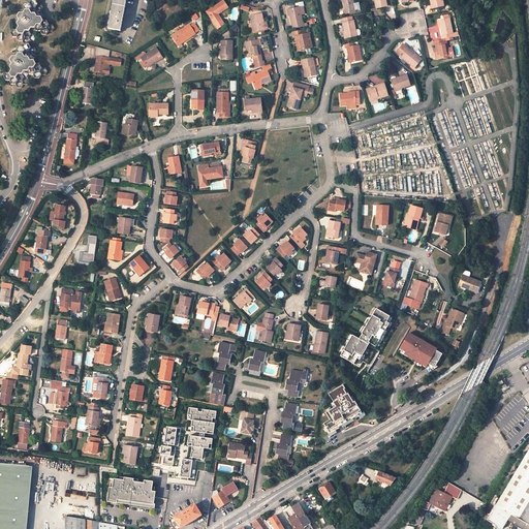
[(26,3),(24,7),(25,10),(23,13),(20,13),(19,16),(18,17),(19,20),(17,24),(19,27),(17,30),(12,30),(11,33),(13,37),(18,37),(20,40),(23,40),(25,43),(23,47),(19,47),(17,51),(18,54),(17,57),(12,57),(11,59),(10,60),(12,63),(9,67),(11,70),(9,74),(5,73),(3,76),(5,81),(10,81),(11,84),(12,84),(16,85),(17,85),(18,88),(22,88),(24,85),(28,85),(30,81),(28,78),(30,74),(33,74),(35,79),(39,79),(41,75),(45,75),(48,71),(45,68),(42,67),(40,64),(36,64),(34,61),(36,57),(35,54),(37,51),(35,48),(31,48),(29,43),(31,41),(35,41),(37,37),(35,34),(37,31),(40,31),(42,35),(47,35),(49,31),(53,31),(55,28),(53,25),(49,25),(48,21),(43,21),(41,17),(43,14),(41,10),(43,7),(41,4),(38,3),(35,0),(31,0),(30,3),(26,3)]
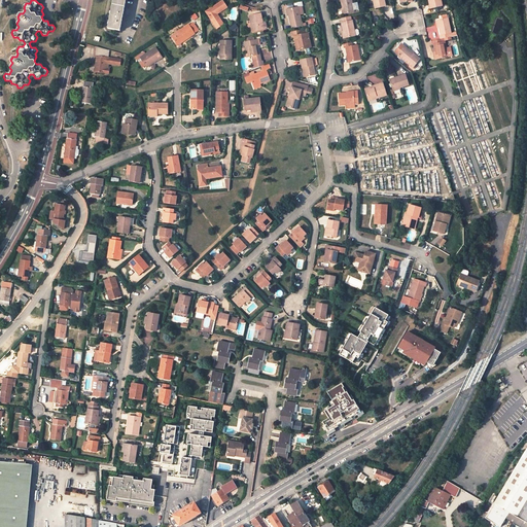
[(112,0),(110,15),(108,29),(120,31),(126,0),(112,0)]
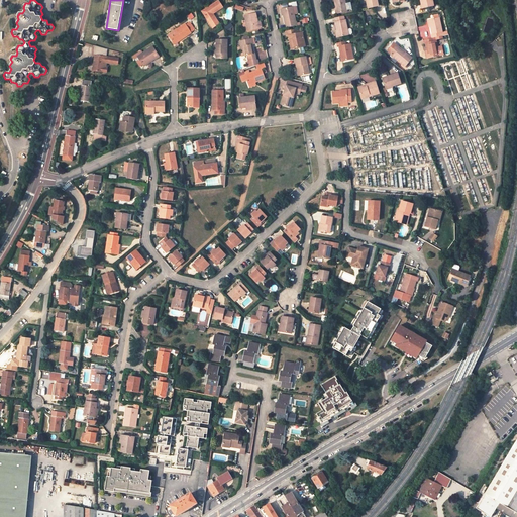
[(366,0),(369,8),(379,6),(377,0),(366,0)]
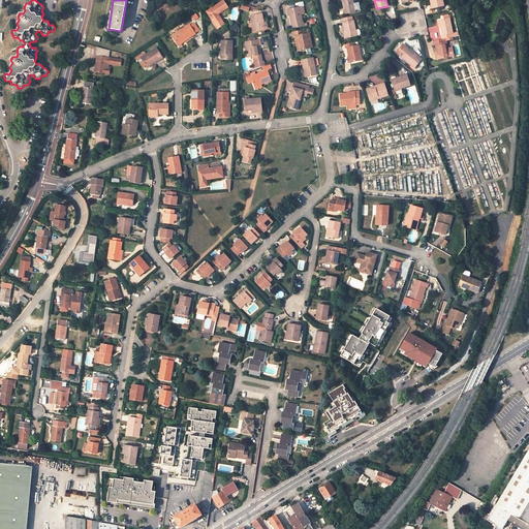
[(207,11),(213,21),(219,17),(217,14),(227,7),(223,1),(207,11)]
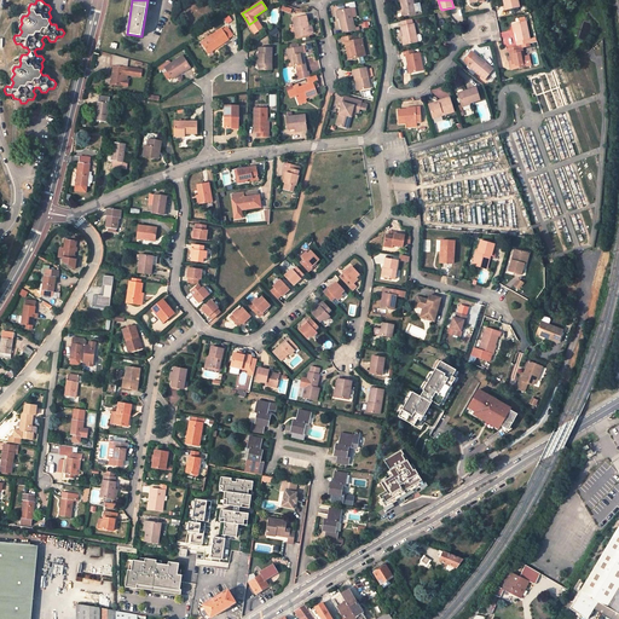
[(343,33),(356,30),(354,25),(351,7),(337,11),(341,28),(342,28),(343,33)]
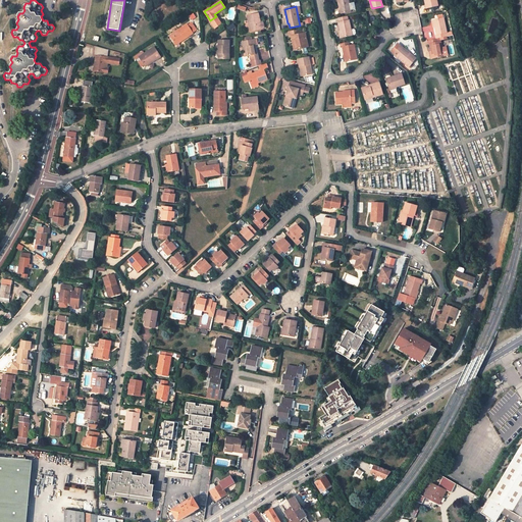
[(250,31),(261,29),(259,18),(258,13),(247,16),(250,31)]
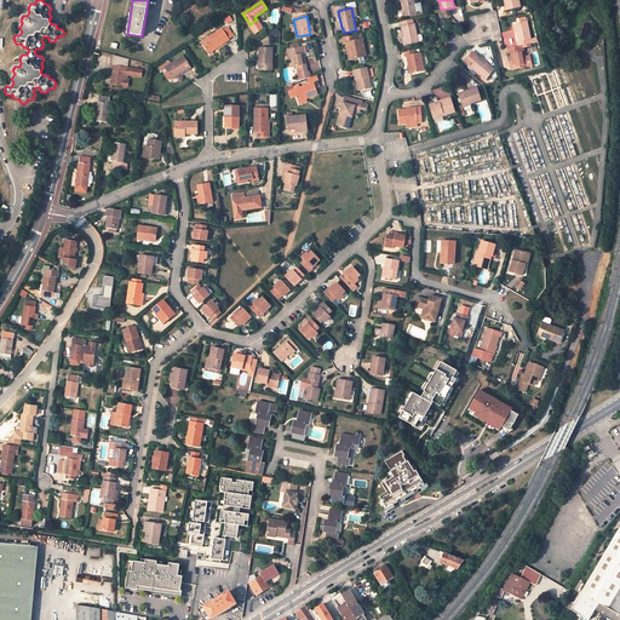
[(415,24),(414,24),(413,19),(402,22),(403,27),(402,27),(407,45),(419,41),(415,24)]
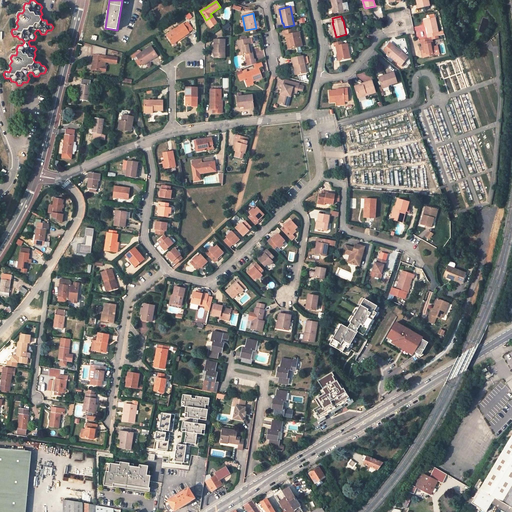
[(425,20),(427,28),(428,35),(426,35),(427,38),(431,37),(438,36),(435,18),(425,20)]
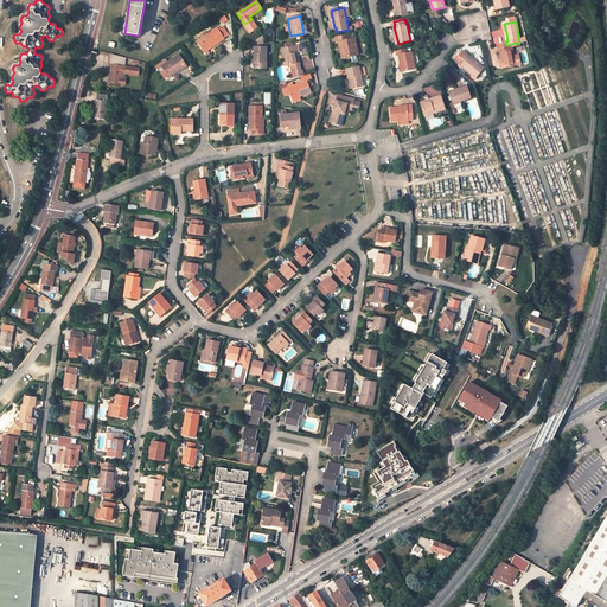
[(257,27),(254,23),(247,27),(250,32),(257,27)]
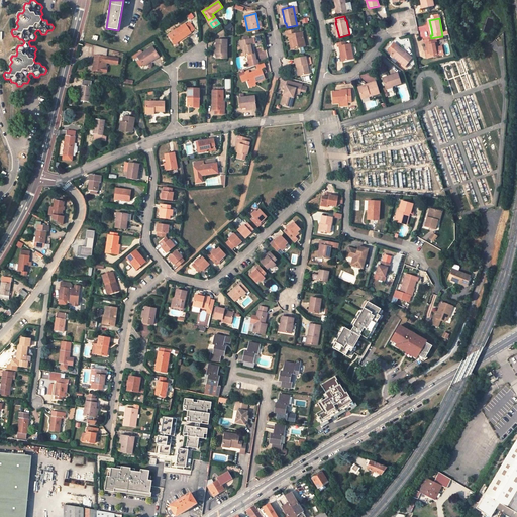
[(180,38),(180,40),(191,33),(185,24),(168,35),(173,43),(180,38)]
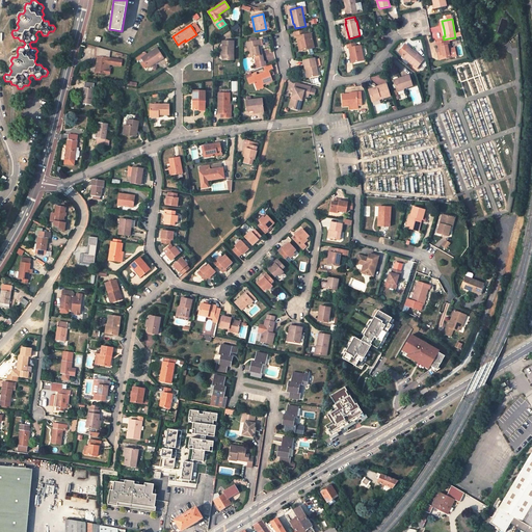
[(314,47),(311,33),(308,33),(307,29),(293,32),(294,36),(296,36),(297,41),(299,41),(301,49),(314,47)]
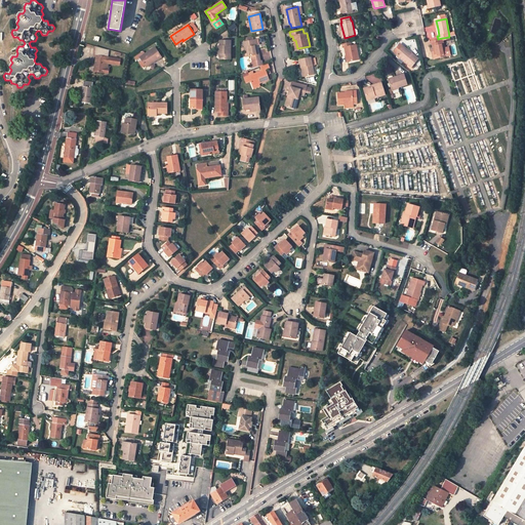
[(446,56),(445,50),(442,38),(438,39),(430,41),(431,46),(433,46),(434,52),(435,59),(446,57),(446,56)]
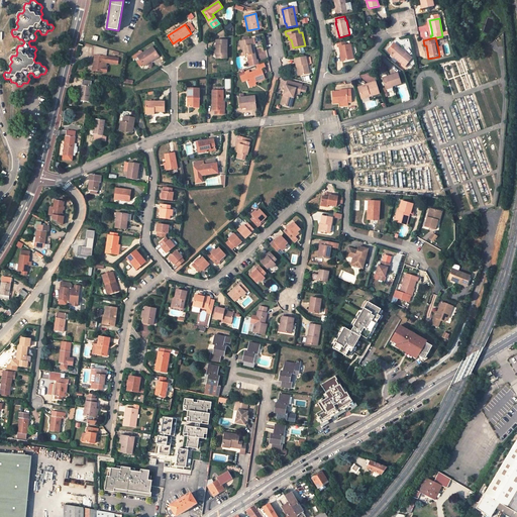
[(250,38),(239,41),(242,56),(246,56),(248,62),(247,62),(248,68),(255,66),(259,65),(257,60),(256,60),(254,53),(253,54),(251,44),(250,39),(250,38)]
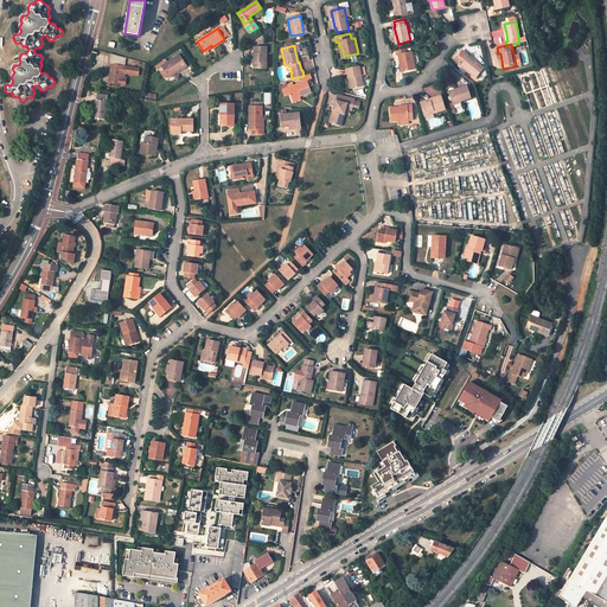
[(254,48),(254,53),(254,63),(254,69),(267,69),(267,48),(254,48)]
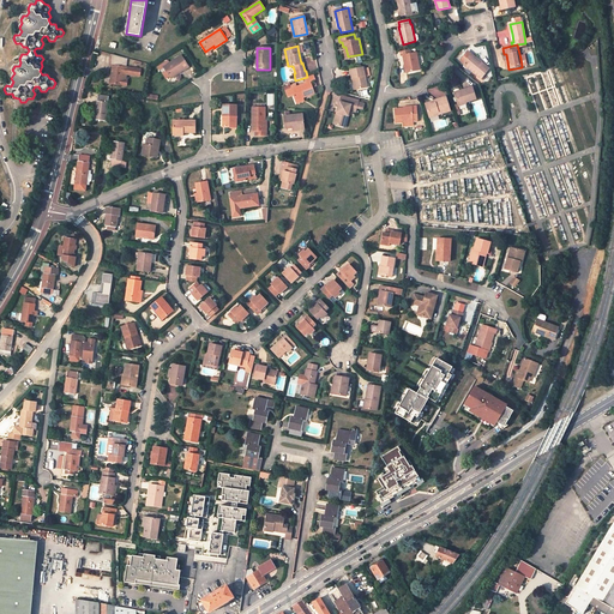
[(416,53),(410,53),(410,49),(401,52),(402,55),(403,55),(407,72),(419,70),(416,53)]
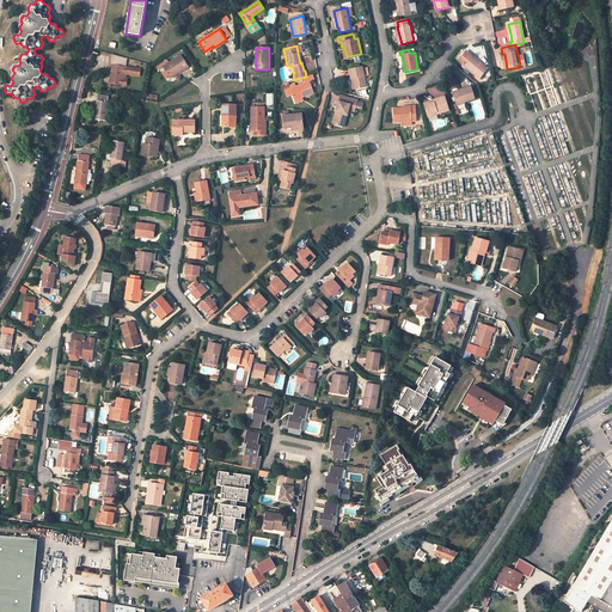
[(110,66),(112,66),(111,77),(110,84),(121,85),(122,74),(123,67),(126,68),(127,59),(121,56),(111,54),(110,66)]
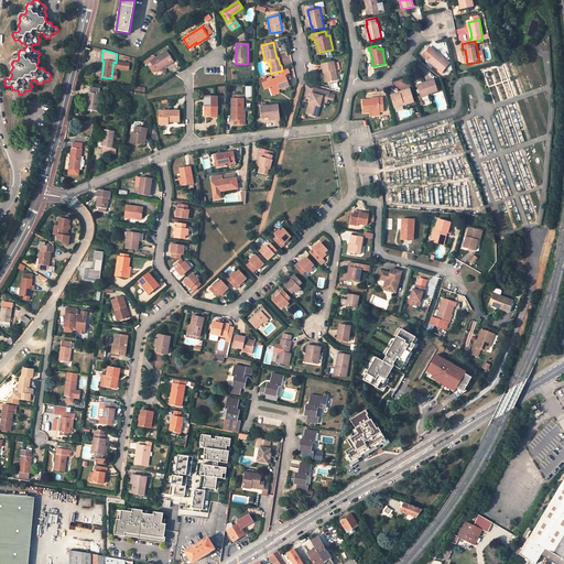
[(429,62),(442,73),(449,63),(443,57),(442,58),(435,53),(436,52),(433,50),(426,57),(430,61),(429,62)]
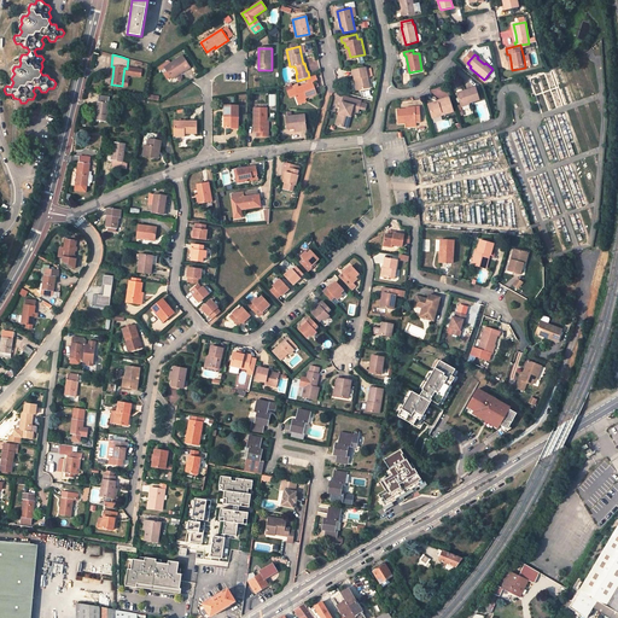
[(185,70),(185,71),(190,68),(182,56),(164,68),(172,79),(185,70)]
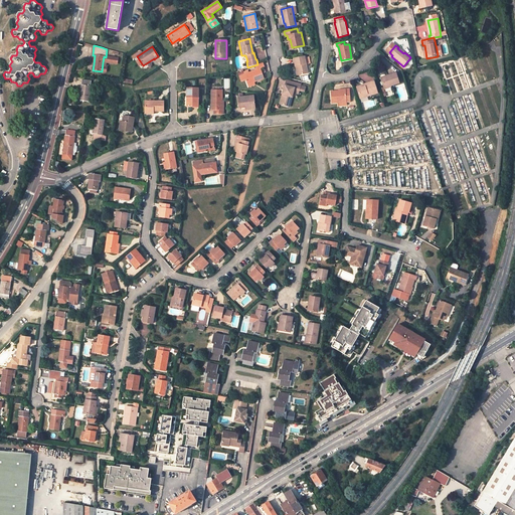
[(299,74),(308,72),(306,63),(310,62),(309,58),(305,59),(305,56),(294,58),(296,65),(297,65),(299,74)]
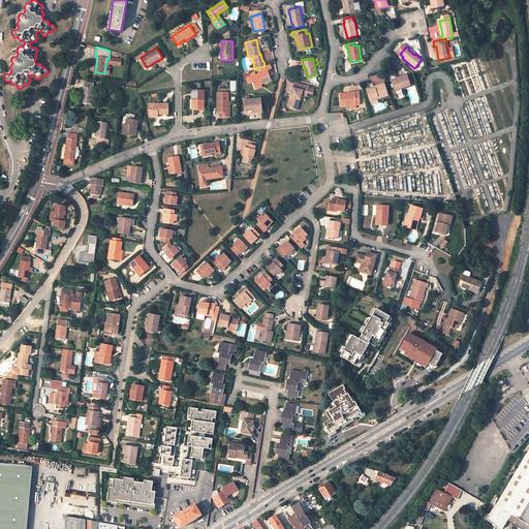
[(254,87),(260,85),(271,81),(268,70),(272,69),(270,64),(265,66),(261,67),(263,71),(255,74),(251,76),(250,76),(254,87)]
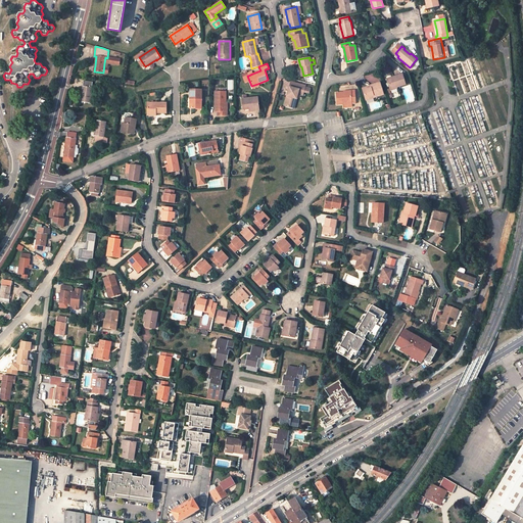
[(387,79),(390,89),(406,84),(402,74),(387,79)]
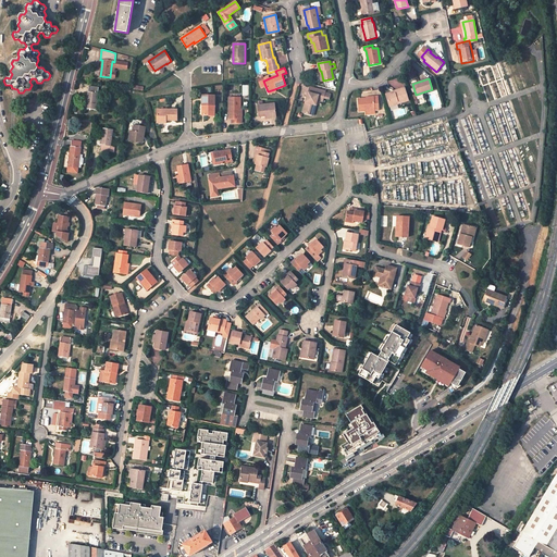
[(98,87),(89,86),(86,108),(96,110),(98,87)]
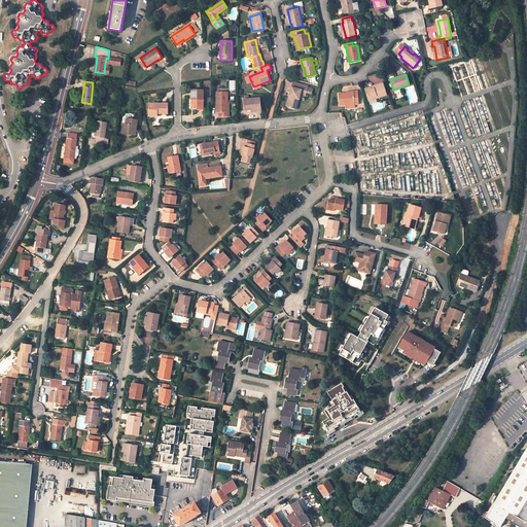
[(287,106),(295,109),(300,95),(301,91),(307,92),(308,88),(308,86),(292,82),(288,97),(290,97),(287,106)]
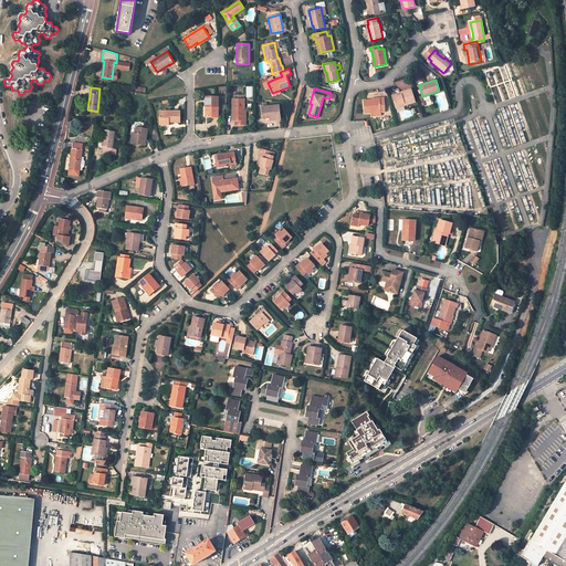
[(396,107),(415,102),(411,90),(401,93),(401,94),(392,96),(396,107)]
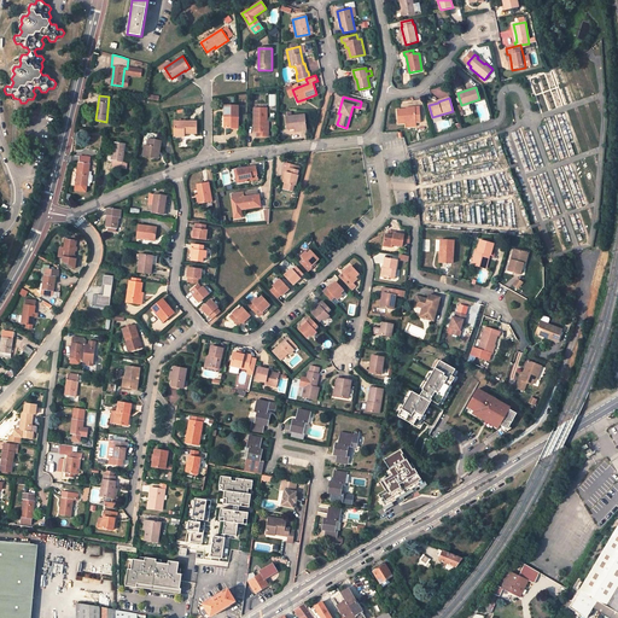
[(238,106),(225,106),(225,116),(226,116),(226,128),(238,128),(238,106)]
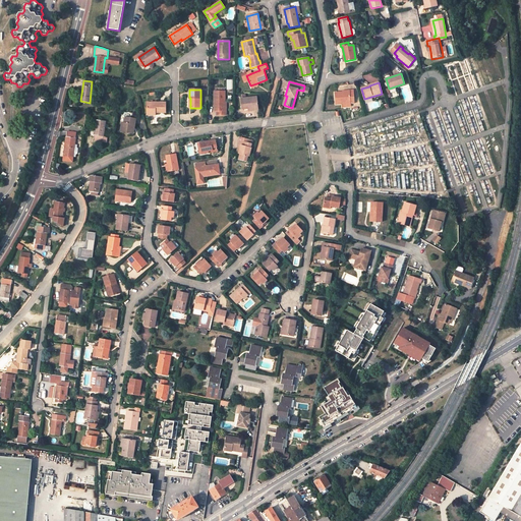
[(354,90),(350,90),(350,92),(336,93),(337,104),(343,104),(351,103),(355,103),(354,90)]
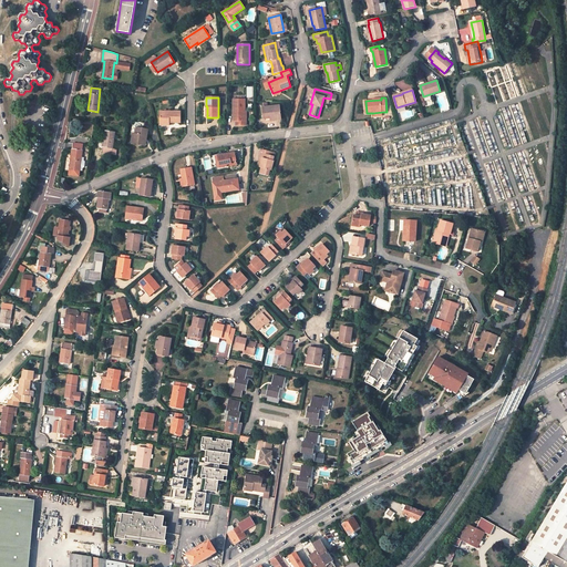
[(244,100),(241,100),(237,100),(234,100),(233,100),(233,121),(236,121),(236,125),(246,125),(246,121),(244,121),(244,111),(244,100)]
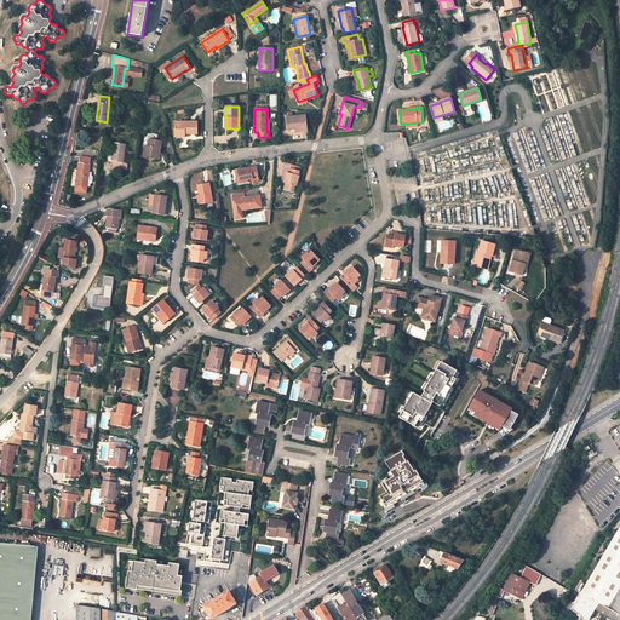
[(292,113),(287,113),(288,118),(286,118),(288,130),(294,130),(306,127),(305,115),(292,118),(292,113)]
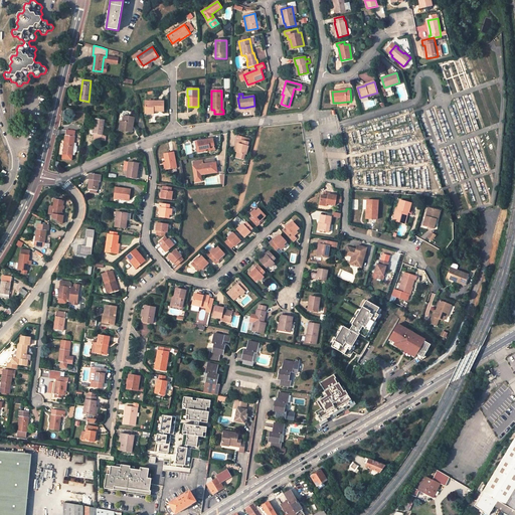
[(145,102),(145,112),(154,112),(155,112),(156,112),(157,112),(158,112),(159,112),(164,112),(164,102),(145,102)]
